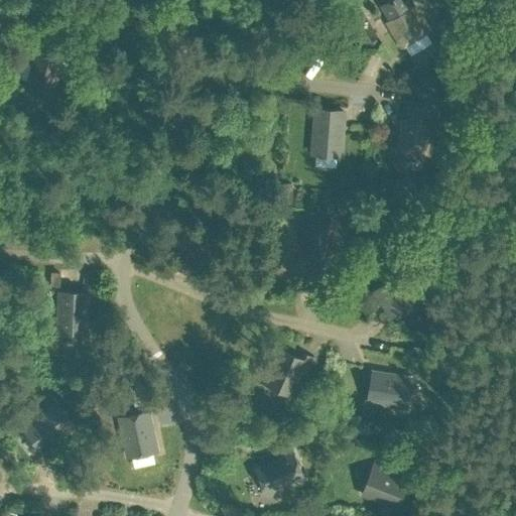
[(412,5),(408,0),(386,0),(379,4),(388,20),(384,22),(400,49),(431,31),(415,3),(412,5)]
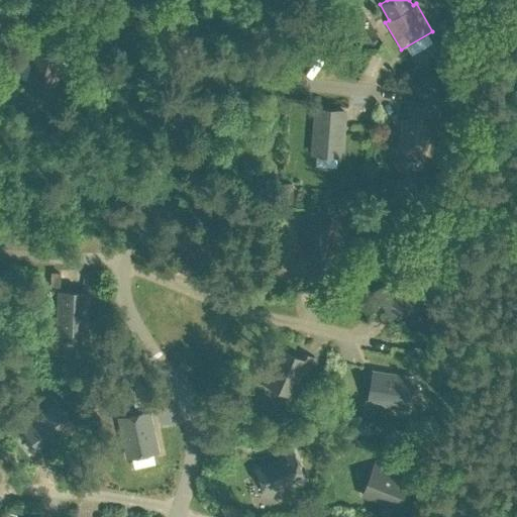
[(444,17),(436,22),(443,32),(450,28),(444,17)]
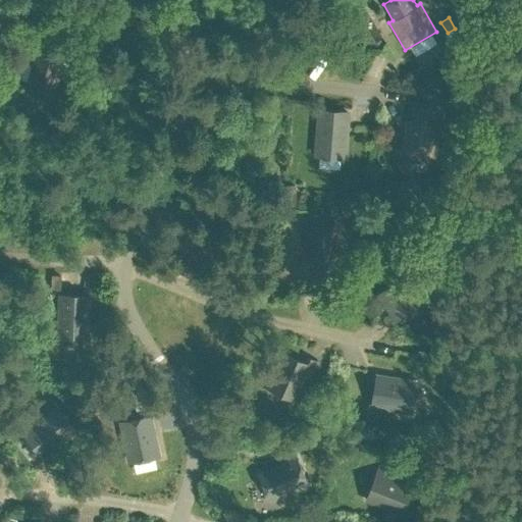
[(45,25),(35,25),(34,36),(44,36),(45,25)]
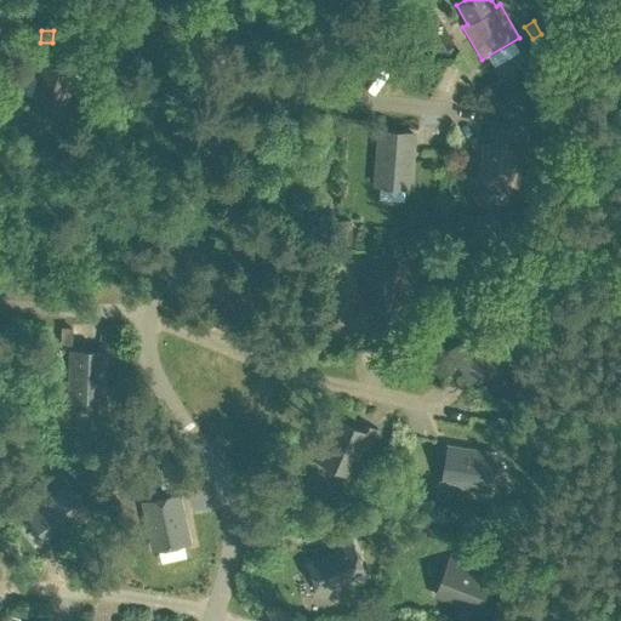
[(63,119),(79,66),(45,55),(28,108),(63,119)]
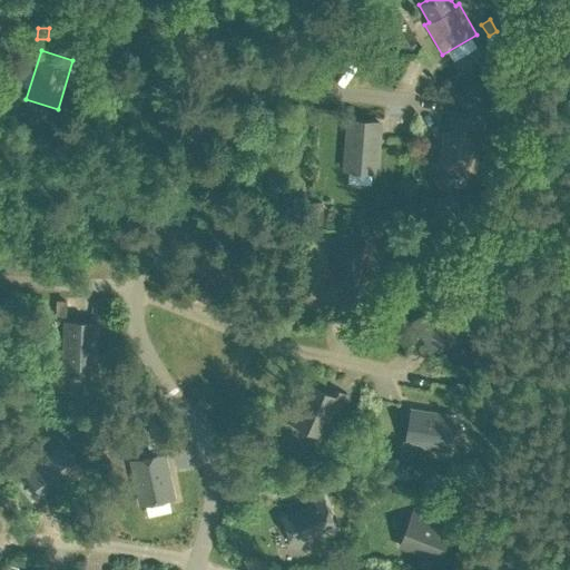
[(238,121),(241,106),(229,105),(227,120),(238,121)]
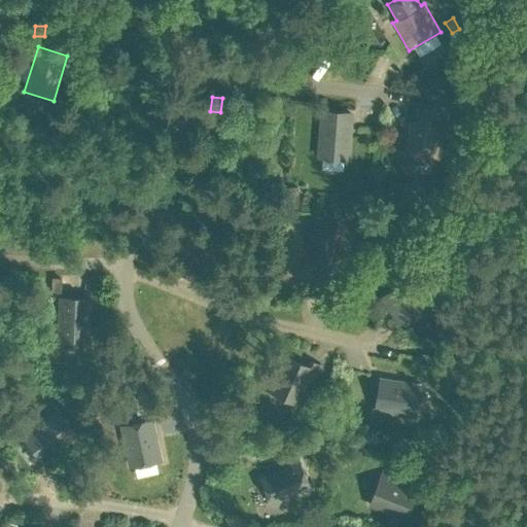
[(403,152),(441,157),(445,124),(440,123),(442,109),(414,105),(413,118),(408,118),(403,152)]
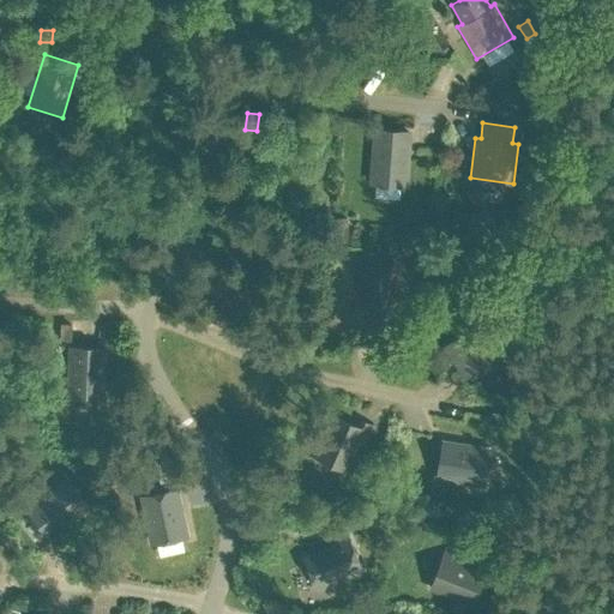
[(371,181),(404,185),(409,132),(375,130),(371,181)]
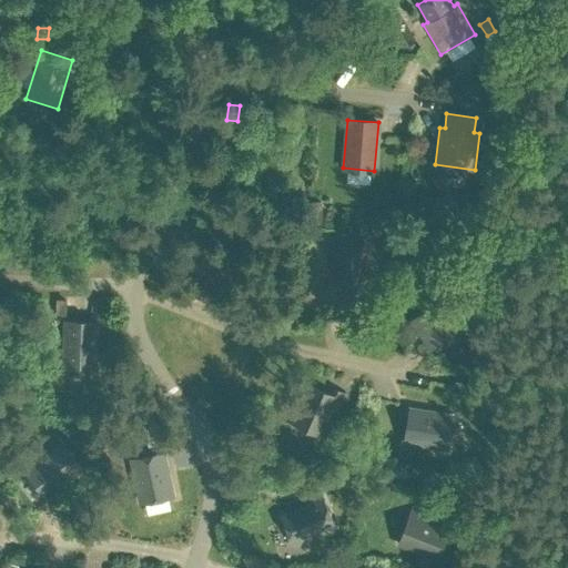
[(321,214),(320,199),(310,200),(311,215),(321,214)]
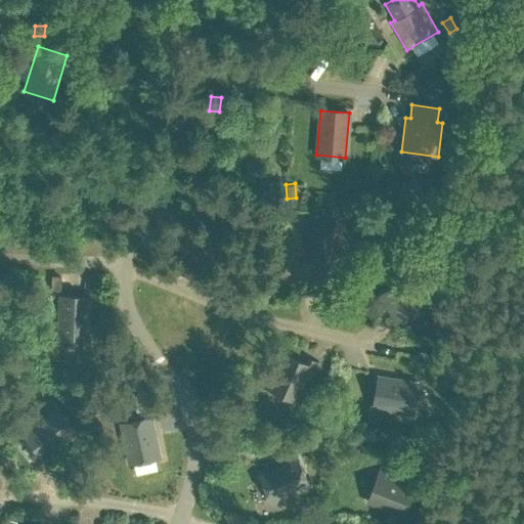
[(363,226),(374,225),(373,210),(362,211),(363,226)]
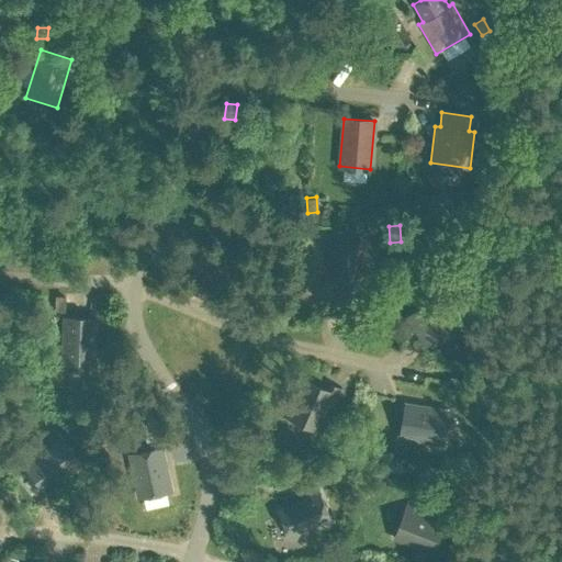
[(368,287),(364,273),(371,272),(366,240),(325,248),(332,280),(337,279),(340,291),(368,287)]
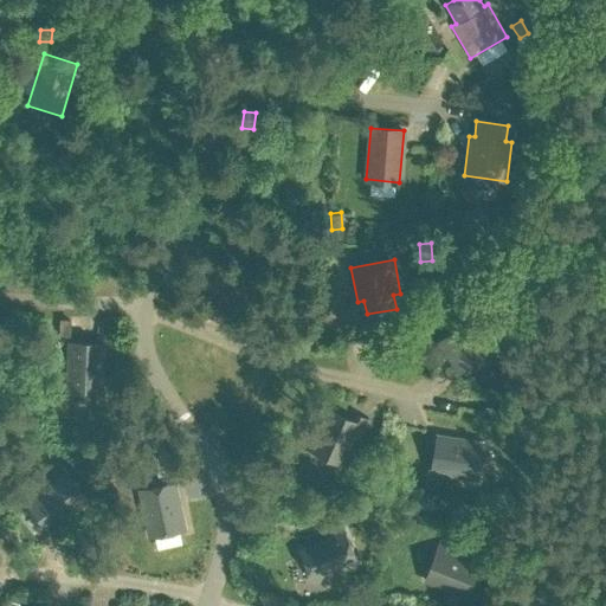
[(58,333),(69,334),(70,318),(59,318),(58,333)]
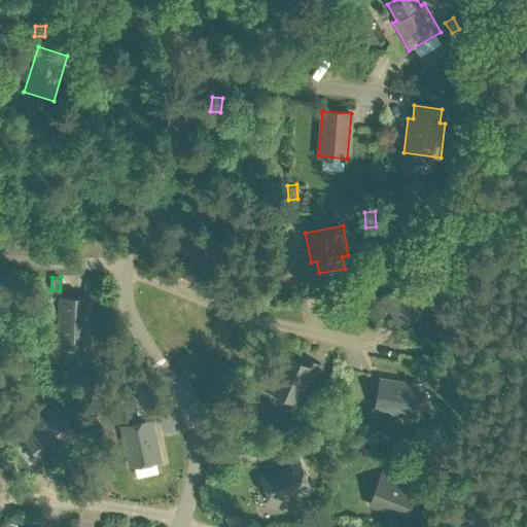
[(399,325),(424,307),(405,279),(379,297),(399,325)]
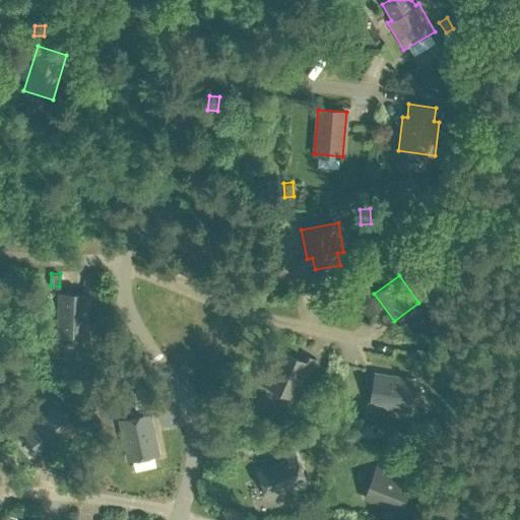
[(86,335),(87,314),(88,295),(60,294),(58,334),(86,335)]
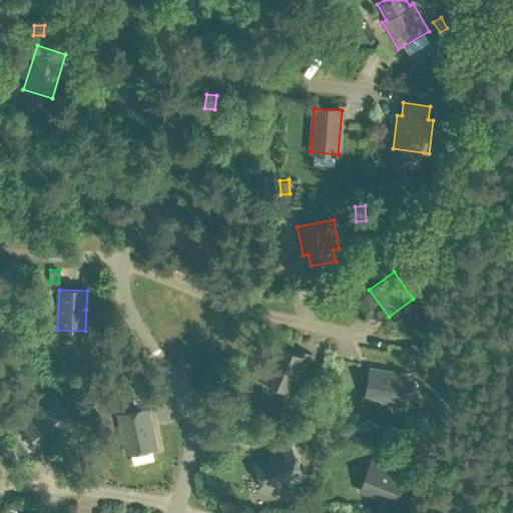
[(303,357),(277,345),(267,368),(262,365),(255,379),(292,395),(303,369),(308,371),(315,355),(306,351),(303,357)]
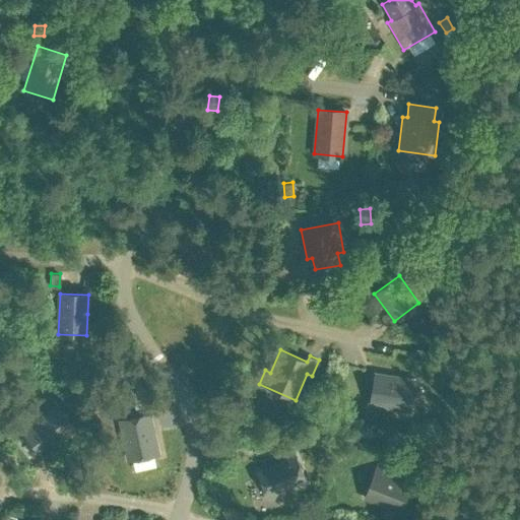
[(378,377),(374,404),(414,409),(417,381),(378,377)]
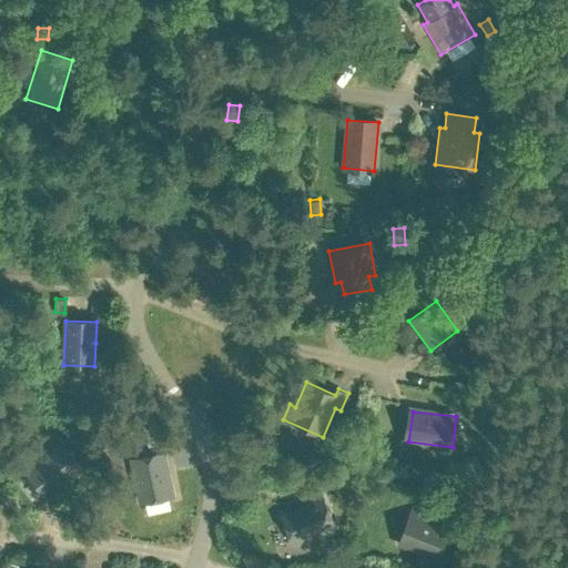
[(161,434),(148,436),(149,445),(162,443),(161,434)]
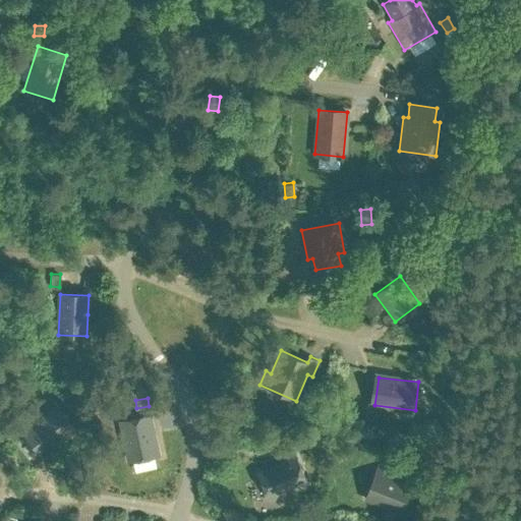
[(20,430),(41,457),(75,429),(55,403),(20,430)]
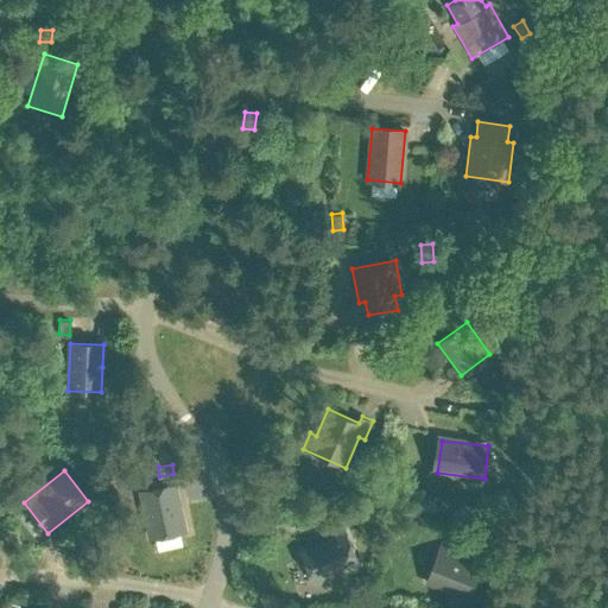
[(170,492),(137,492),(137,544),(170,544),(170,492)]
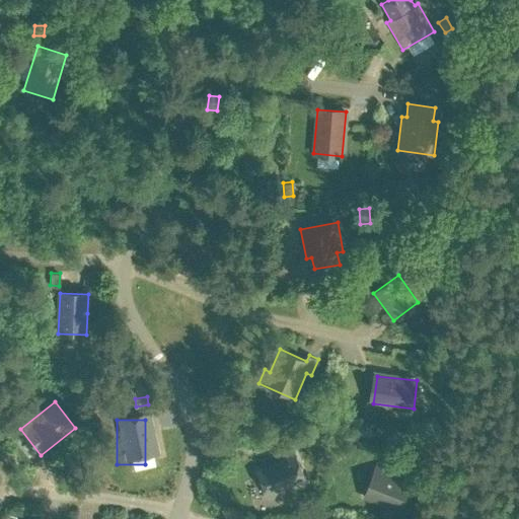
[(275,442),(279,451),(291,446),(287,437),(275,442)]
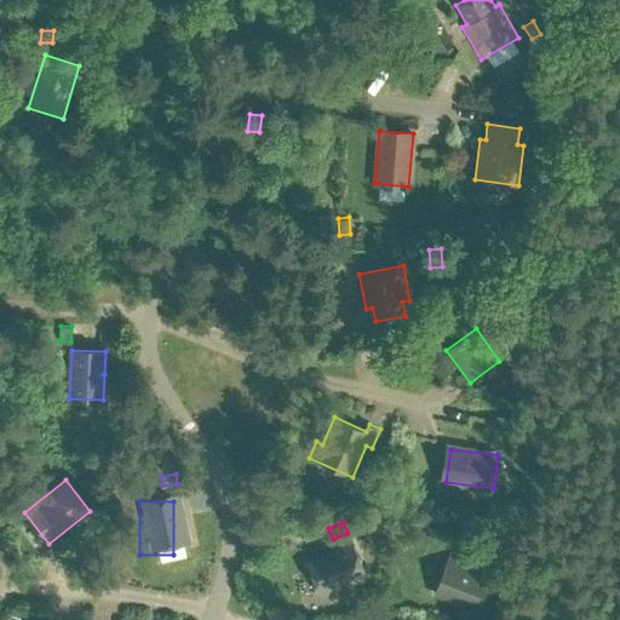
[(351,543),(306,562),(321,593),(366,573),(351,543)]
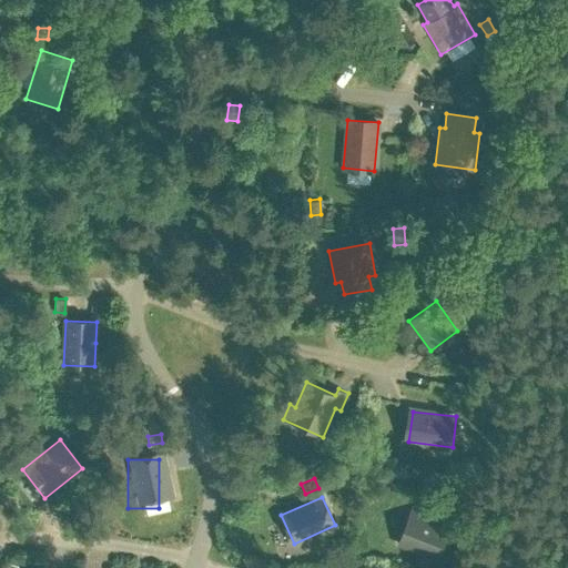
[(426,556),(425,560),(440,567),(446,554),(439,550),(449,527),(424,516),(426,509),(413,504),(396,544),(426,556)]
